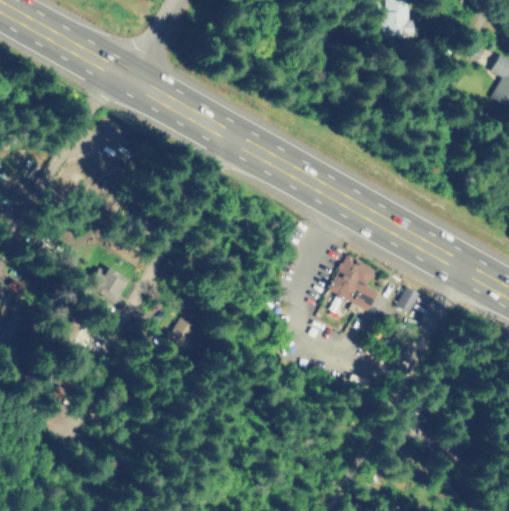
[(380,0),(381,38),(414,37),(414,20),(409,20),(408,0),(380,0)]
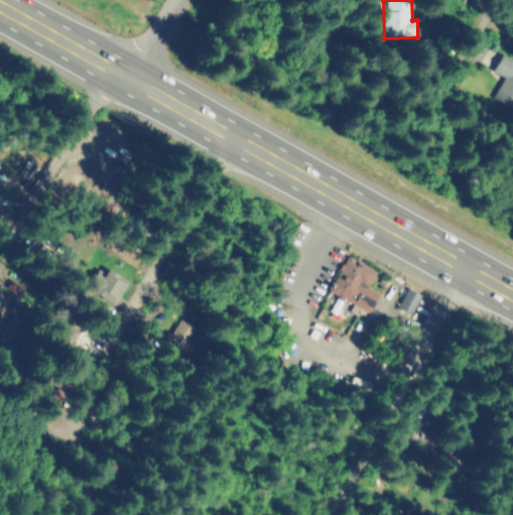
[(512,59),(503,55),(496,72),(506,77),(495,100),(512,108),(512,59)]
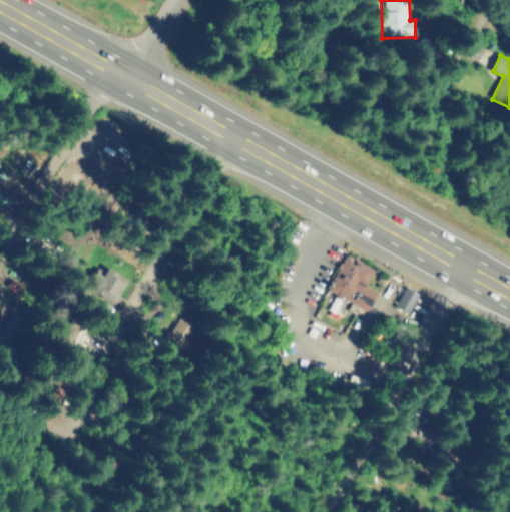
[(378,270),(348,254),(329,291),(369,312),(380,292),(369,287),(378,270)]
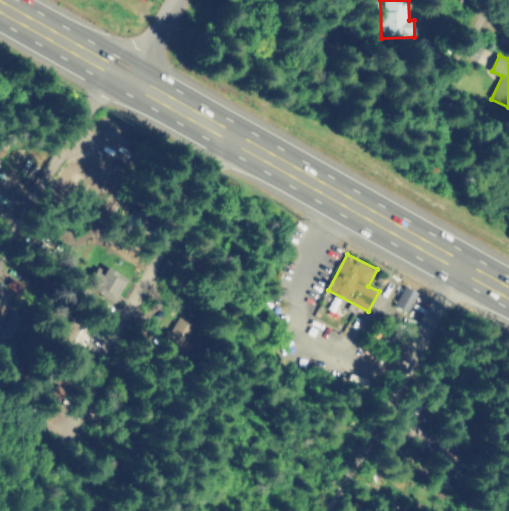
[(96,295),(117,304),(128,276),(107,267),(96,295)]
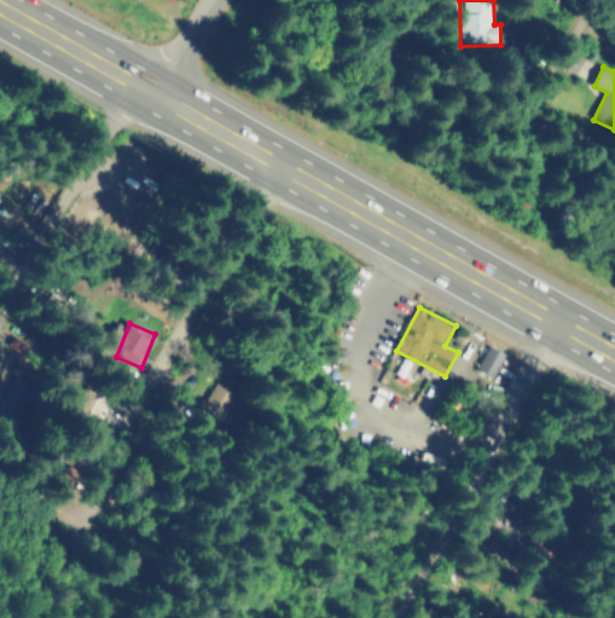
[(479,370),(494,379),(508,354),(492,346),(479,370)]
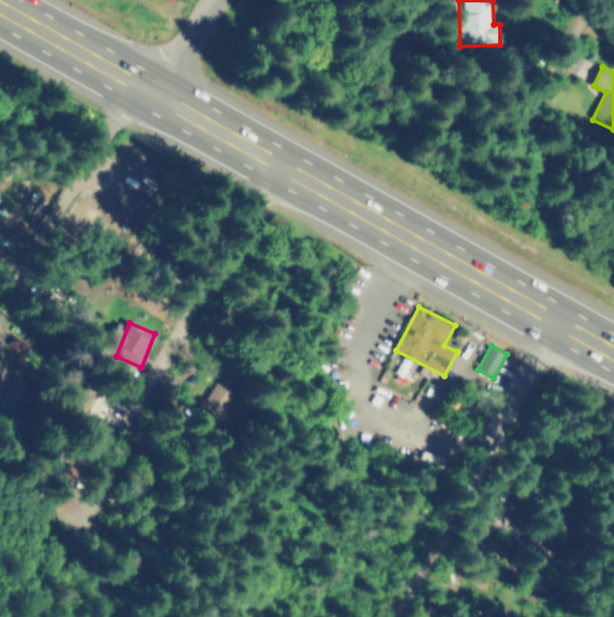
[(0,407),(21,418),(36,386),(16,376),(0,407)]
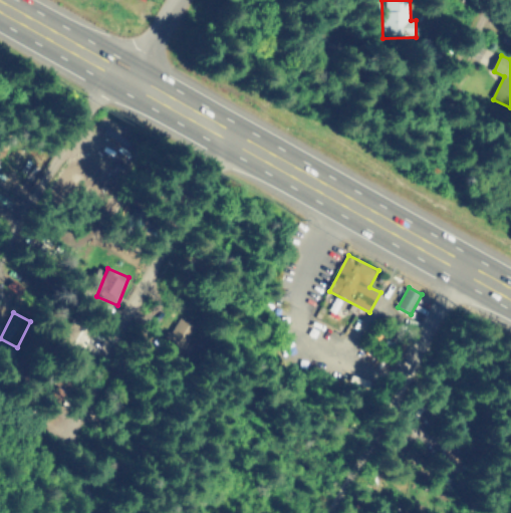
[(186,347),(195,324),(180,317),(170,340),(186,347)]
